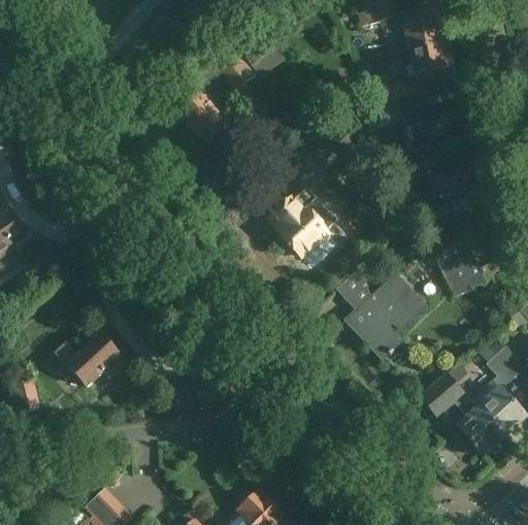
[(356,4),(358,12),(391,5),(390,0),(362,0),(363,3),(356,4)]
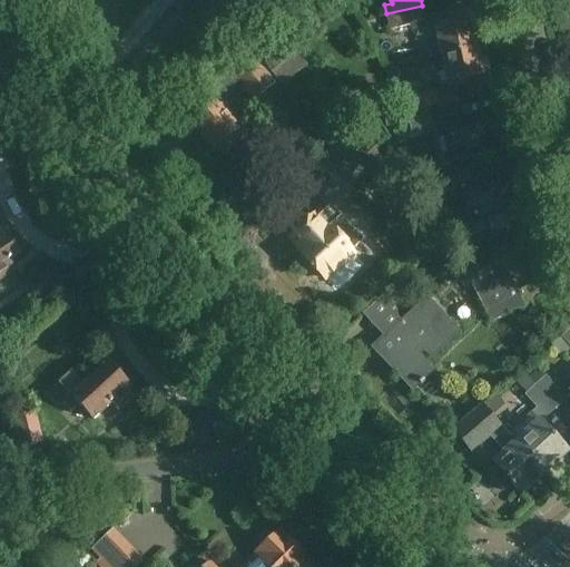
[(422,6),(386,13),(389,27),(424,19),(422,6)]
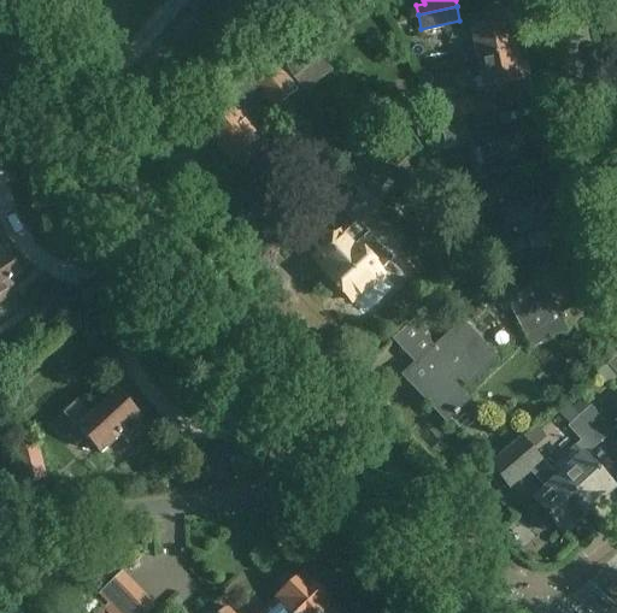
[(476,57),(516,48),(510,19),(489,24),(488,18),(470,22),(476,57)]
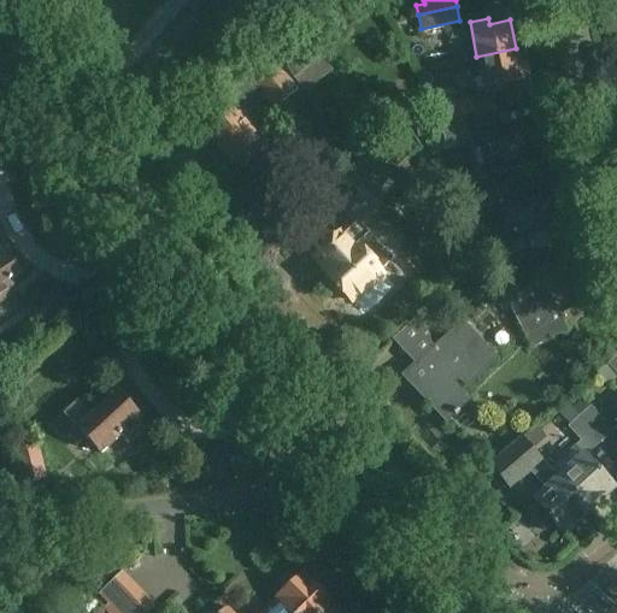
[(317,53),(303,35),(277,57),(293,75),(317,53)]
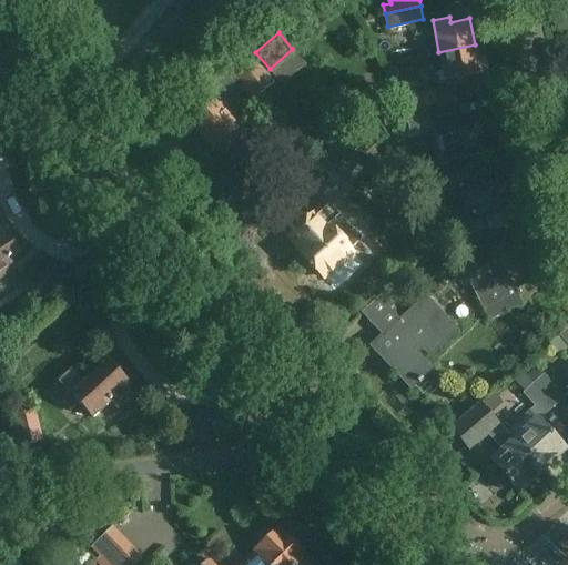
[(480,72),(475,44),(438,52),(446,86),(463,82),(462,77),(480,72)]
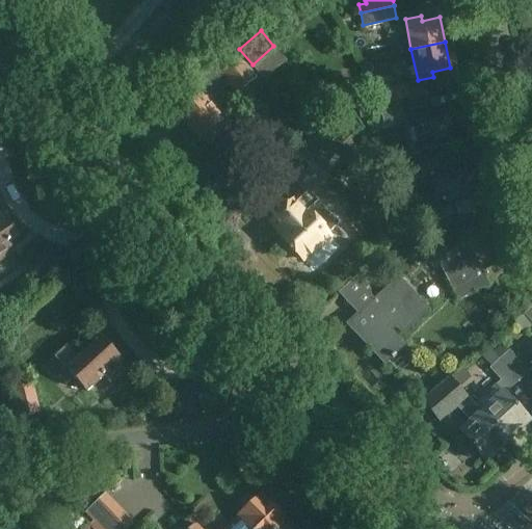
[(224,80),(209,94),(206,97),(202,91),(180,110),(190,122),(189,127),(196,134),(202,134),(202,135),(227,114),(222,109),(223,107),(224,106),(225,104),(225,101),(225,98),(225,95),(225,93),(227,90),(231,86),(239,97),(259,79),(235,52),(215,69),(224,80)]
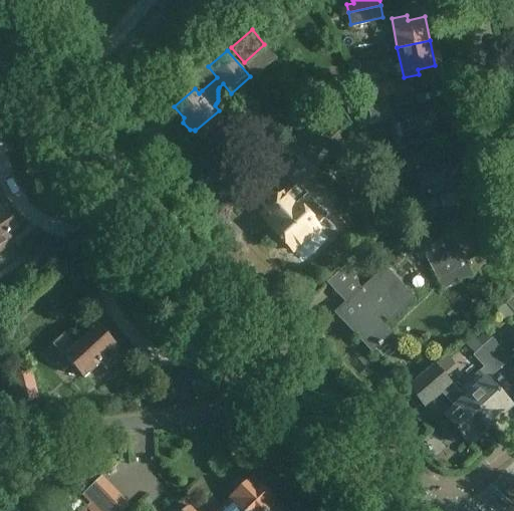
[(396,93),(393,81),(369,85),(371,98),(396,93)]
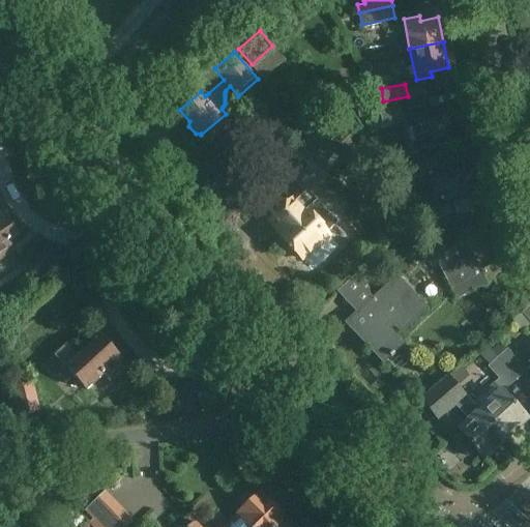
[(461,107),(458,108),(457,103),(429,109),(425,96),(380,106),(383,118),(414,118),(418,144),(463,135),(460,118),(463,118),(461,107)]
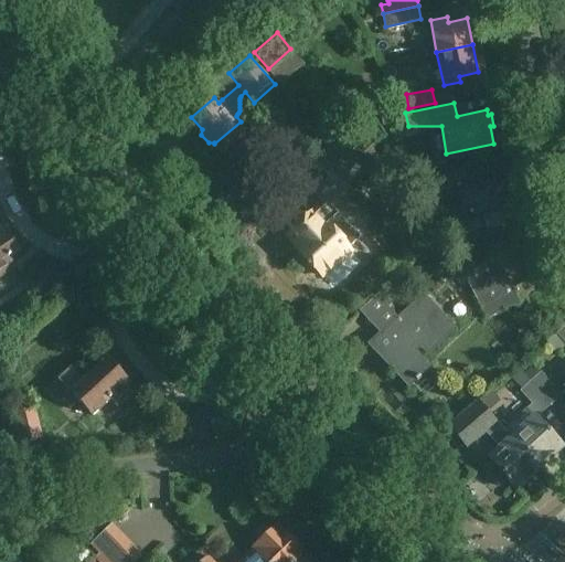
[(374,131),(356,147),(356,148),(365,158),(383,141),(374,131)]
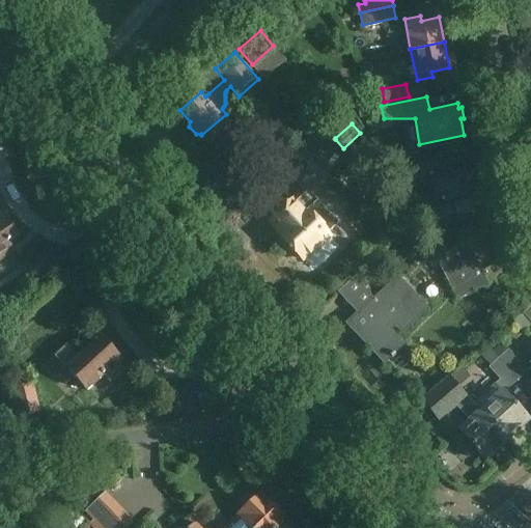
[(474,209),(470,194),(479,192),(469,161),(441,169),(437,158),(410,166),(415,183),(427,178),(436,205),(452,200),(456,214),(474,209)]
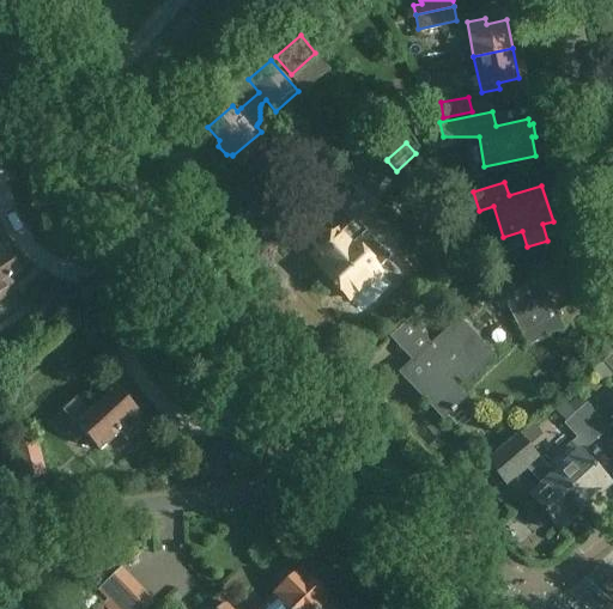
[(339,296),(343,294),(343,296),(358,282),(363,287),(380,272),(352,243),(365,230),(353,217),(345,225),(341,221),(333,229),(333,230),(309,251),(323,266),(320,269),(332,284),(332,287),(339,296)]
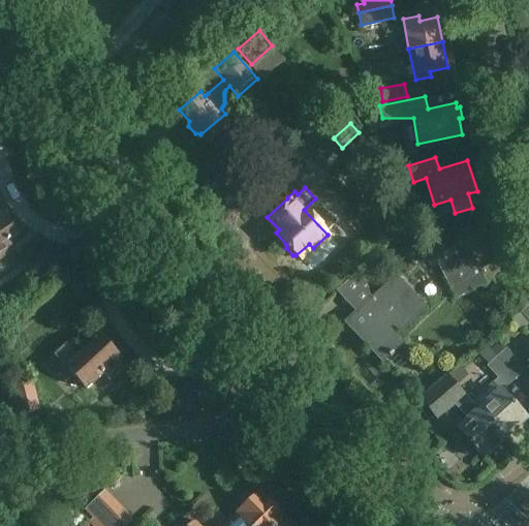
[(0,255),(13,247),(8,239),(17,233),(6,217),(4,218),(0,211),(0,255)]
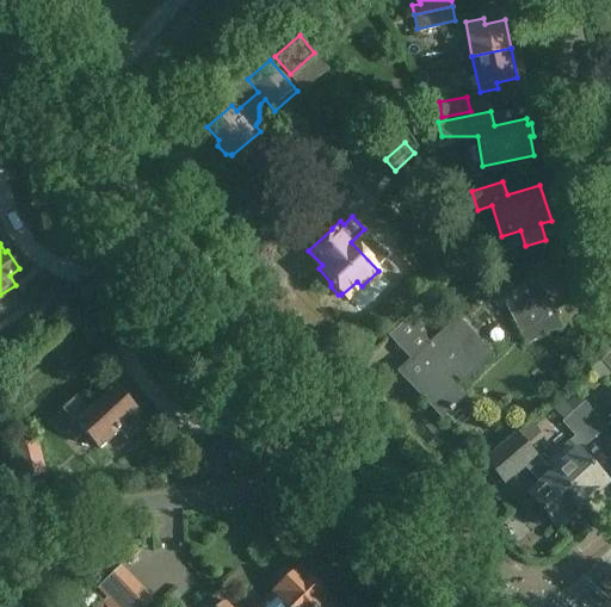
[(538,277),(501,295),(525,342),(562,324),(538,277)]
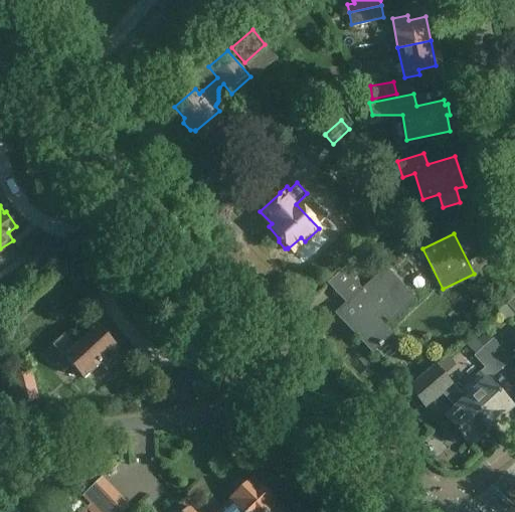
[(383,268),(362,288),(355,280),(357,278),(345,265),(327,282),(346,303),(338,310),(373,347),(376,344),(378,346),(382,342),(380,340),(389,331),(376,317),(381,313),(388,319),(411,298),(400,286),(403,283),(392,272),(389,275),(383,268)]
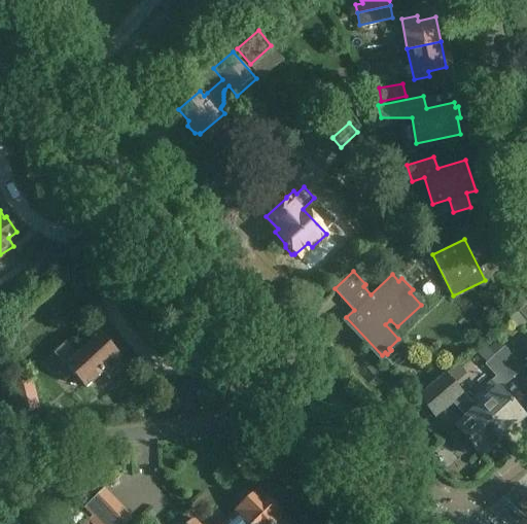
[(526,317),(526,300),(518,308),(526,317)]
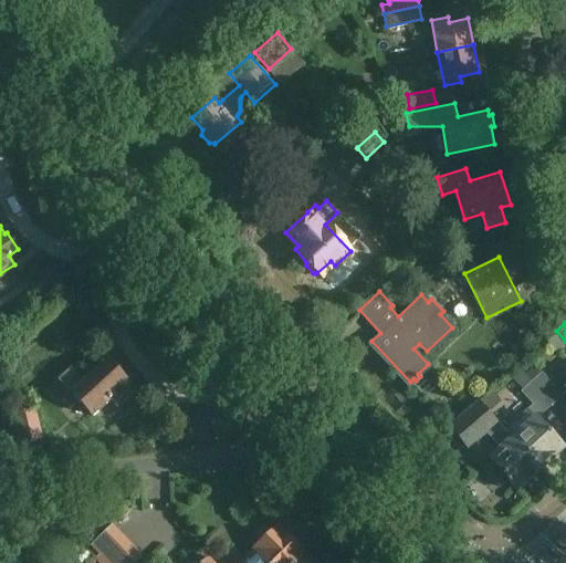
[(117,405),(135,389),(105,357),(82,379),(70,367),(59,377),(70,389),(62,396),(71,406),(79,398),(93,414),(111,397),(117,405)]
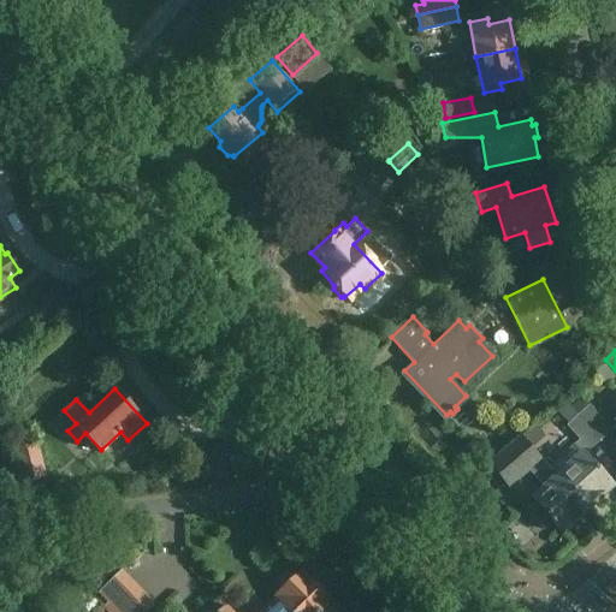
[(578,413),(600,438),(611,428),(588,403),(578,413)]
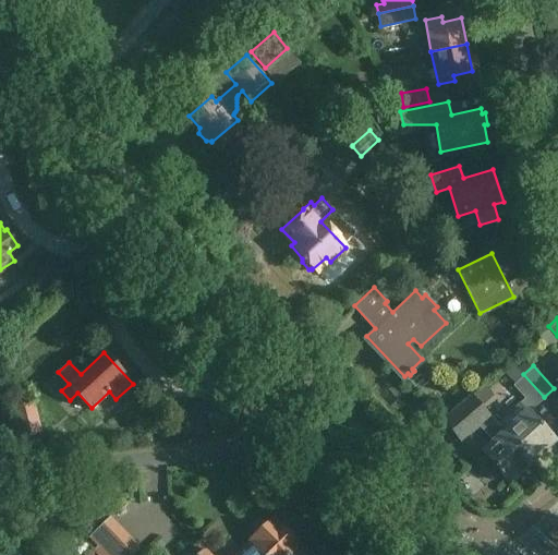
[(496,421),(532,460),(555,439),(529,411),(544,397),(523,374),(512,384),(524,397),(519,401),(518,400),(497,420),(496,421)]
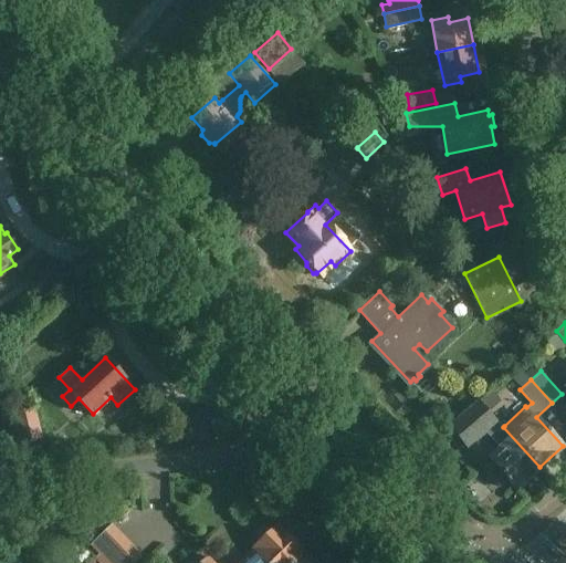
[(465,441),(483,426),(494,416),(479,398),(450,425),(465,441)]
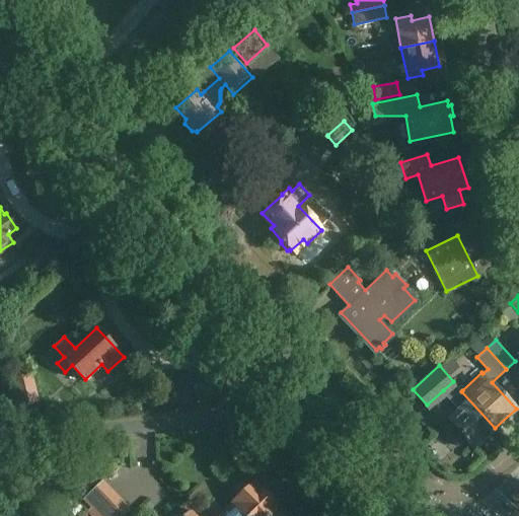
[(39,400),(32,373),(13,377),(20,406),(39,400)]
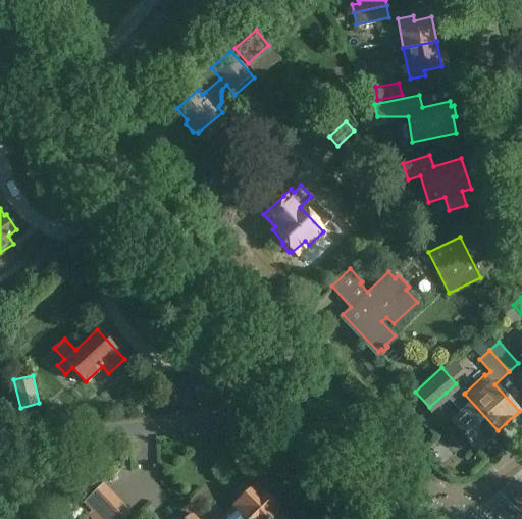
[(449,396),(462,411),(452,420),(477,449),(498,430),(464,394),(465,393),(456,383),(446,393),(449,396)]
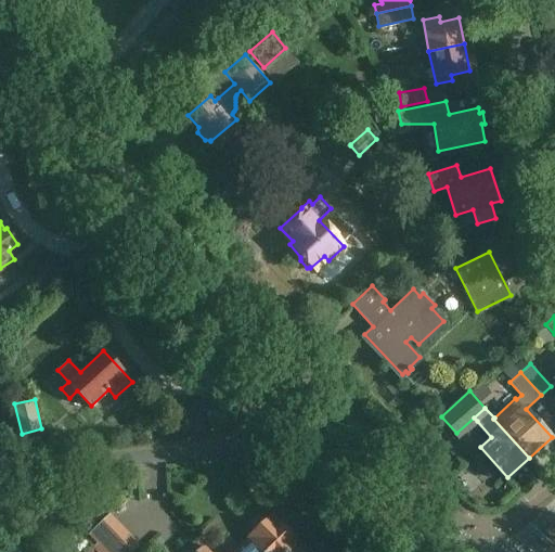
[(528,469),(511,480),(520,497),(539,485),(528,469)]
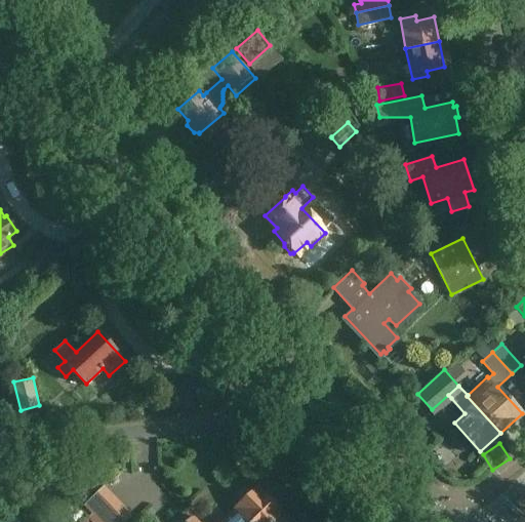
[(121,521),(130,514),(104,485),(85,504),(103,521),(121,521)]
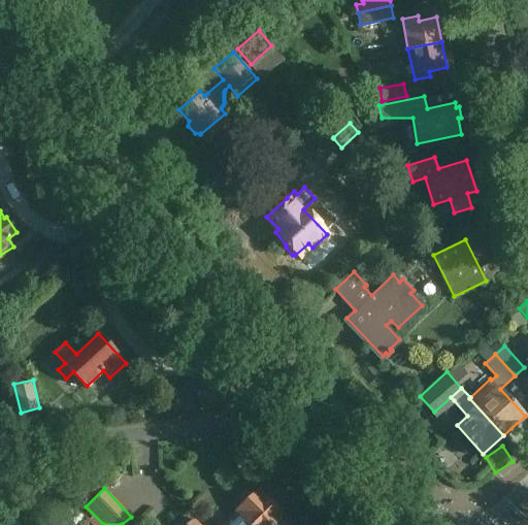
[(258,489),(235,510),(220,524),(221,524),(220,524),(200,524),(199,523),(196,524),(299,524),(297,524),(290,524),(282,517),(283,516),(258,489)]
